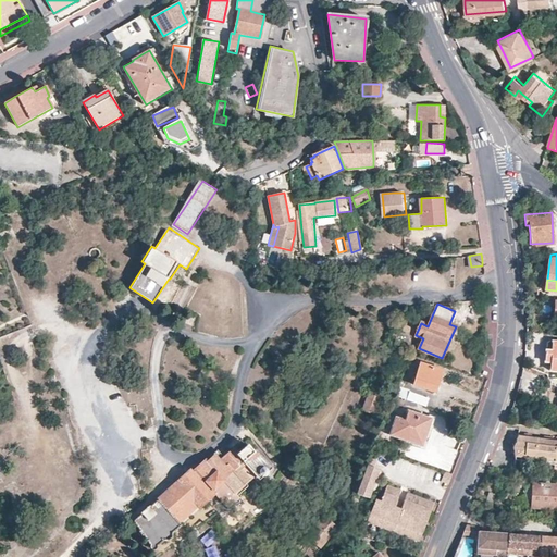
[(556,339),(554,341),(553,350),(546,350),(545,356),(545,360),(552,361),(552,369),(556,369),(556,339)]
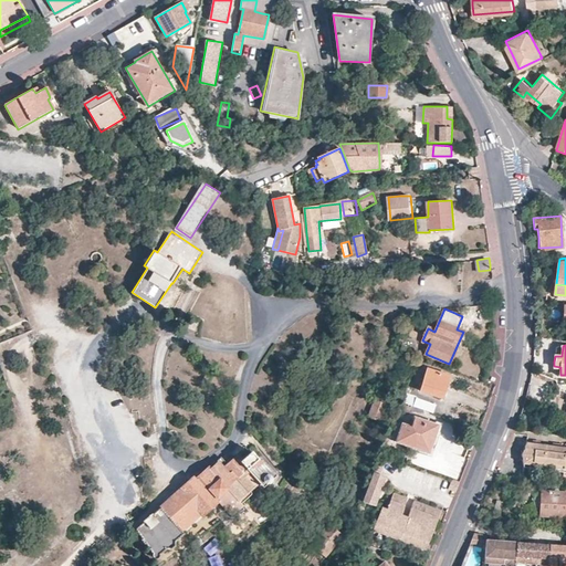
[(446,387),(449,377),(427,369),(419,390),(441,398),(446,387)]
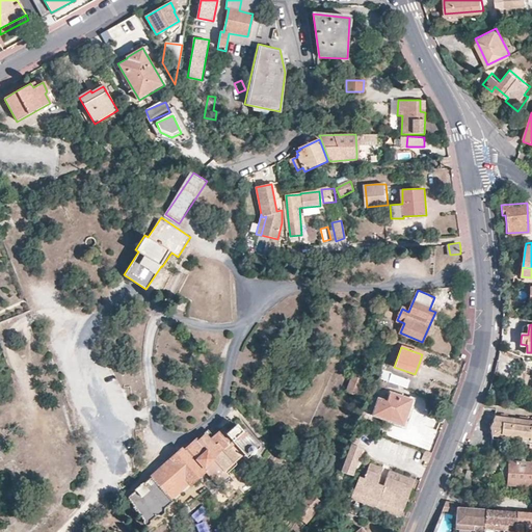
[(358,395),(368,370),(356,366),(348,390),(358,395)]
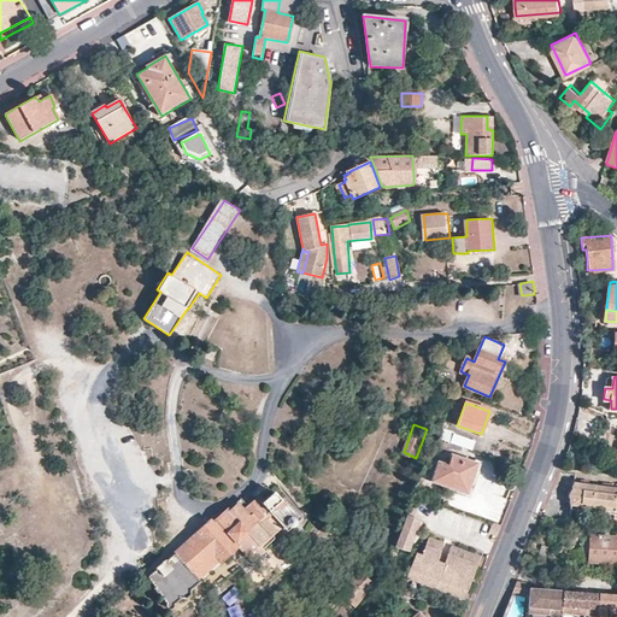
[(474,441),(440,429),(436,439),(450,444),(470,451),(474,441)]
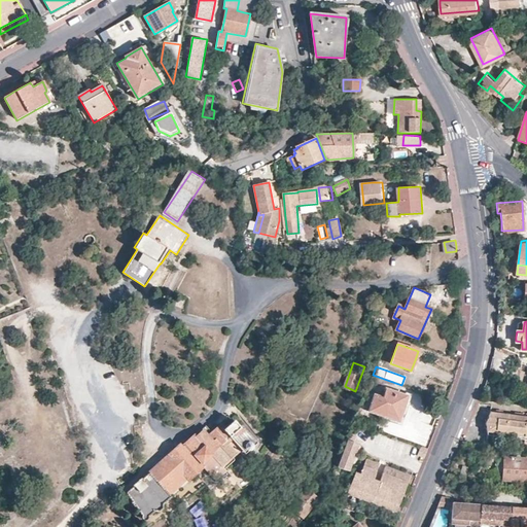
[(384,379),(373,375),(370,381),(382,385),(384,379)]
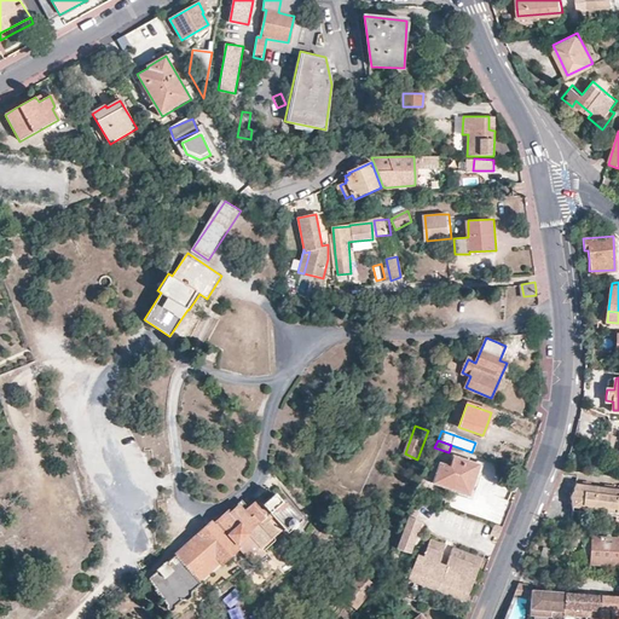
[(473,480),(478,466),(453,458),(450,468),(434,463),(427,481),(467,496),(473,480)]
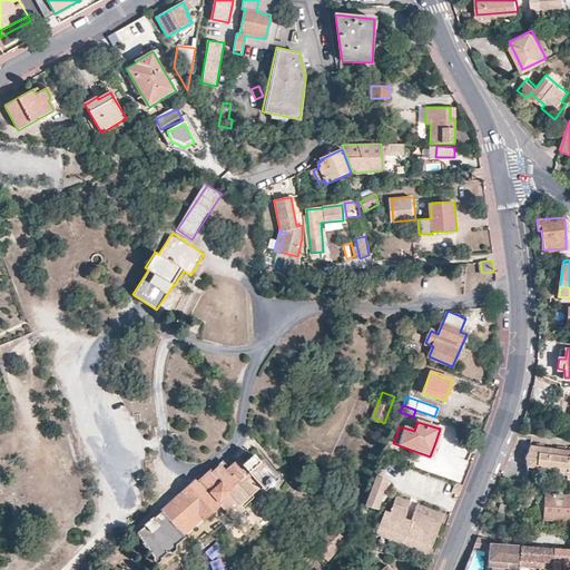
[(200,463),(208,451),(196,442),(188,452),(200,463)]
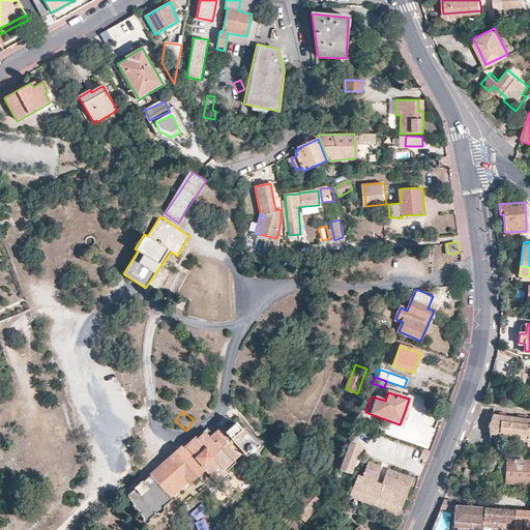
[(505,416),(498,415),(494,414),(492,424),(491,437),(529,441),(529,415),(526,415),(526,417),(526,419),(519,418),(505,416)]
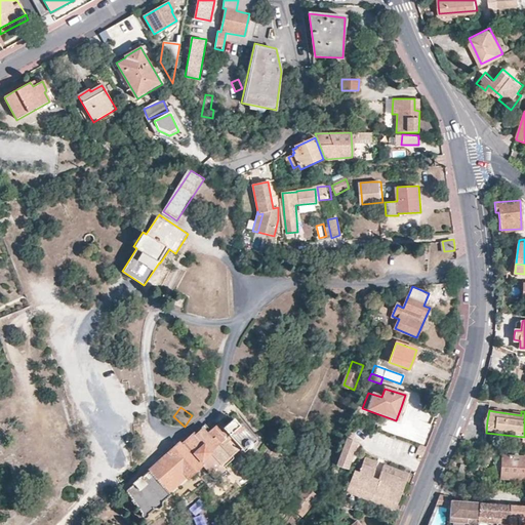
[(220,463),(239,448),(242,451),(254,441),(239,423),(238,425),(233,418),(225,426),(221,422),(210,433),(205,427),(199,432),(198,431),(194,435),(193,434),(180,444),(179,443),(166,453),(168,455),(161,460),(140,477),(139,476),(131,483),(132,485),(124,492),(131,499),(130,500),(134,505),(135,503),(145,515),(154,508),(157,510),(161,507),(161,501),(169,495),(167,492),(187,476),(188,477),(203,465),(213,478),(225,469),(220,463)]
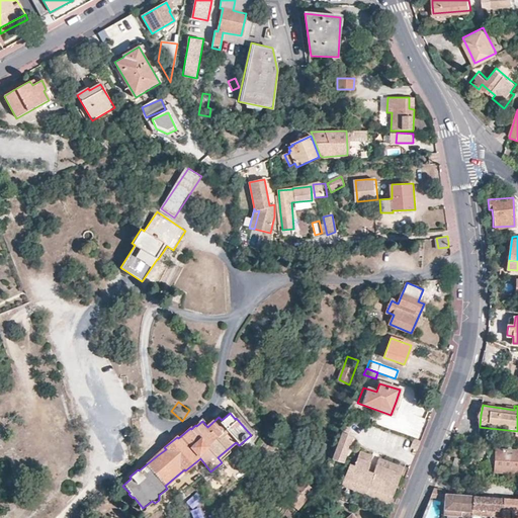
[(270,423),(267,414),(259,418),(263,426),(270,423)]
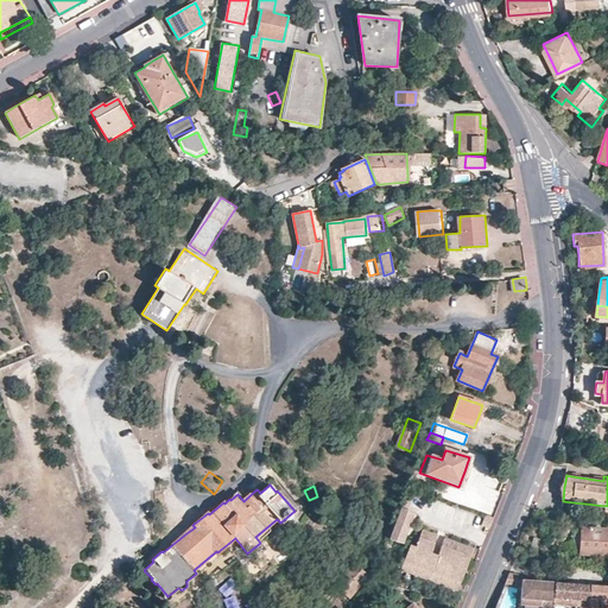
[(404,548),(415,515),(410,514),(415,501),(406,498),(391,543),(404,548)]
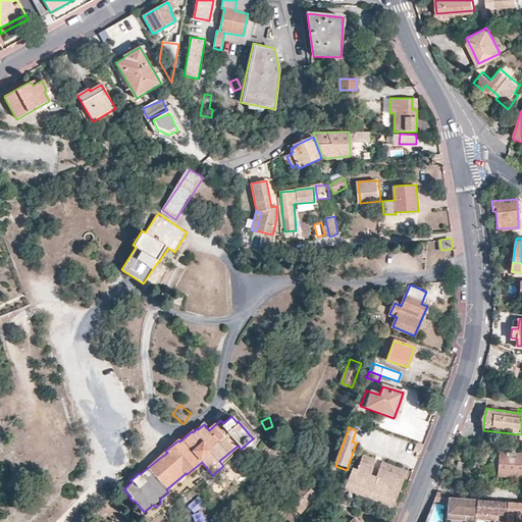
[(521,454),(501,453),(500,464),(499,475),(521,475),(521,454)]
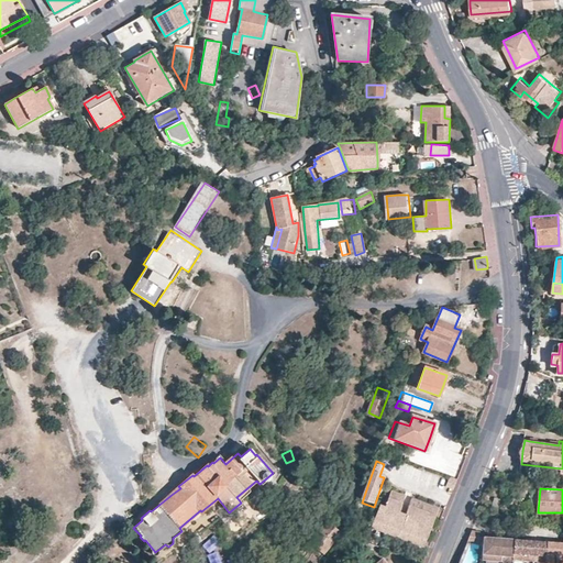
[(430,530),(439,508),(412,498),(408,508),(401,506),(406,496),(392,490),(385,507),(384,510),(378,509),(372,527),(423,547),(430,530)]
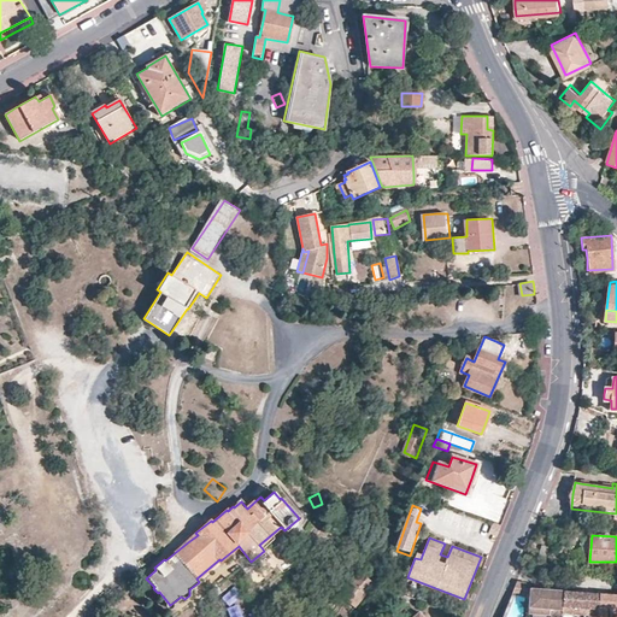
[(353,606),(371,585),(357,573),(339,594),(353,606)]
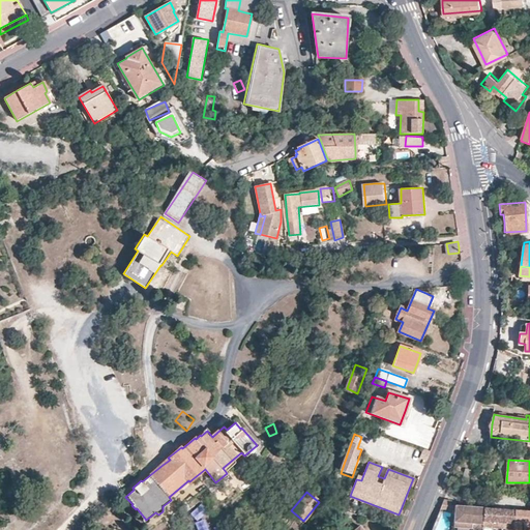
[(529,528),(529,511),(483,509),(471,508),(455,507),(453,526),(475,528),(484,528),(506,529),(521,529),(522,523),(524,523),(524,528),(529,528)]
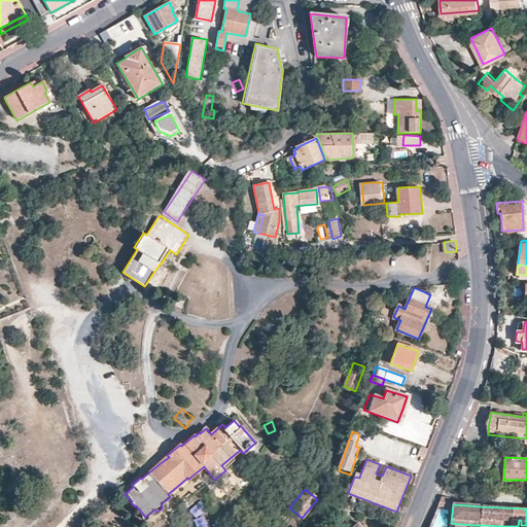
All buildings are outlined.
